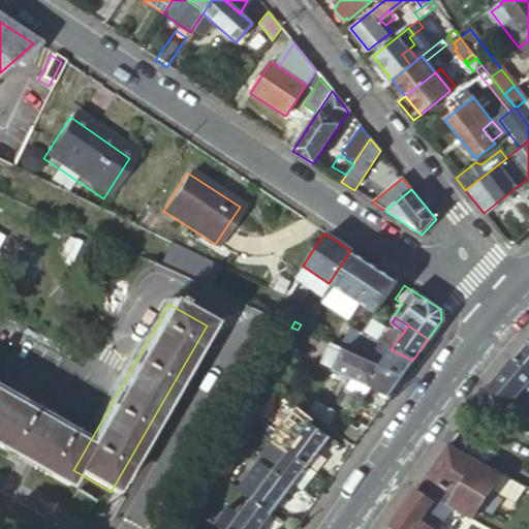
[(318,341),(299,333),(293,341),(314,351),(318,341)]
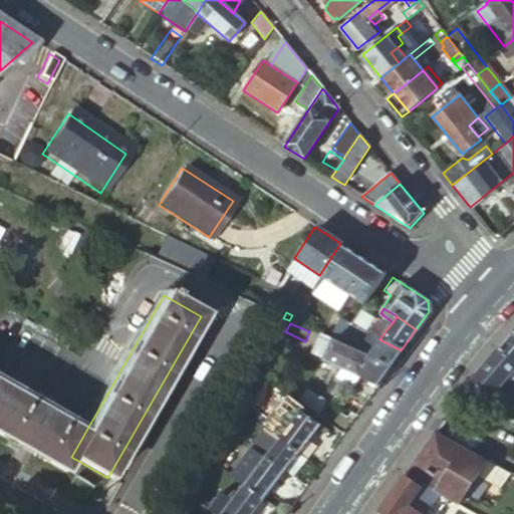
[(352,329),(358,332),(363,326),(356,323),(352,329)]
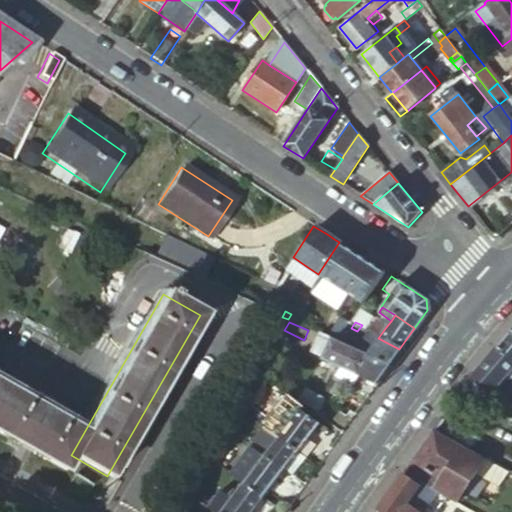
[(511,331),(509,334),(497,349),(511,357),(511,331)]
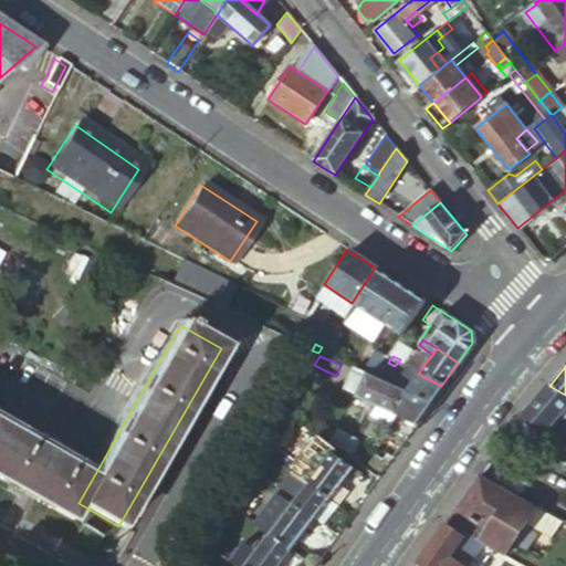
[(401,392),(352,370),(346,380),(341,378),(337,386),(343,388),(342,391),(355,396),(353,399),(391,416),(401,392)]
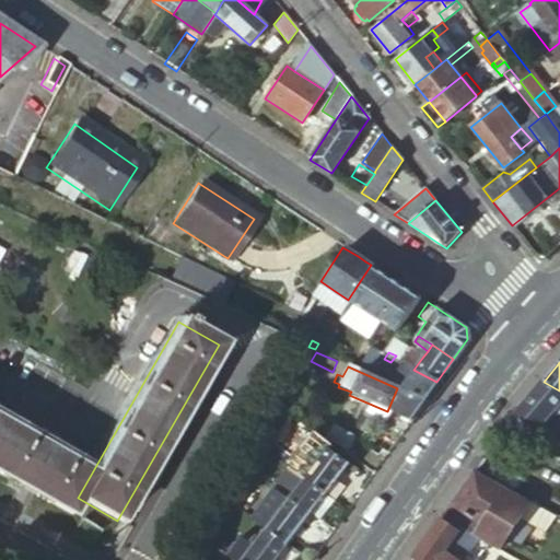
[(412,372),(399,389),(423,400),(436,382),(413,370),(412,372)]
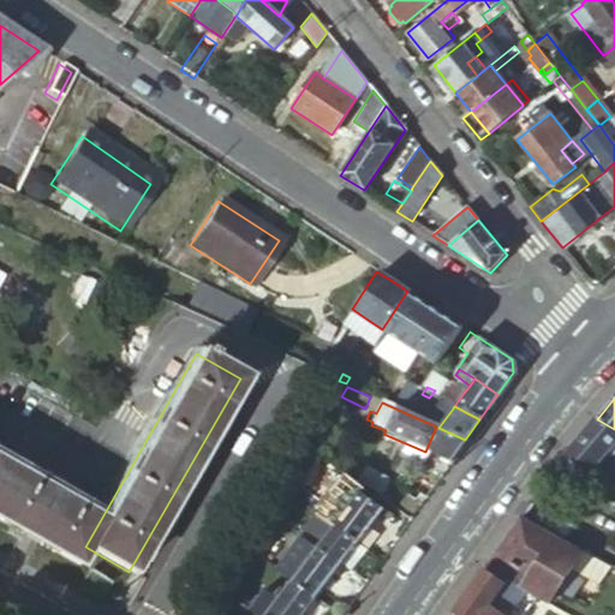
[(575,446),(561,460),(587,476),(587,475),(604,455),(614,443),(614,429),(597,419),(575,446)]
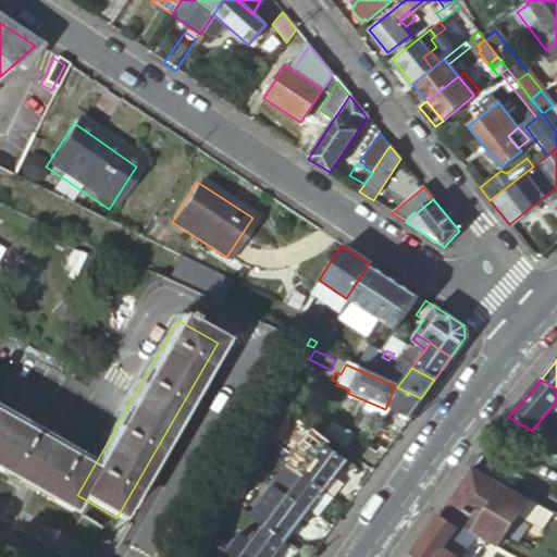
[(421,398),(397,387),(395,386),(385,409),(407,418),(421,398)]
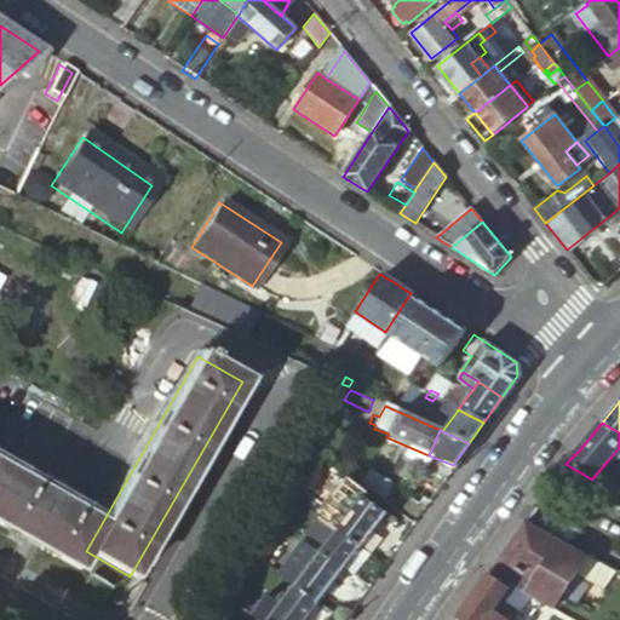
[(619,465),(609,459),(592,478),(619,493),(619,465)]
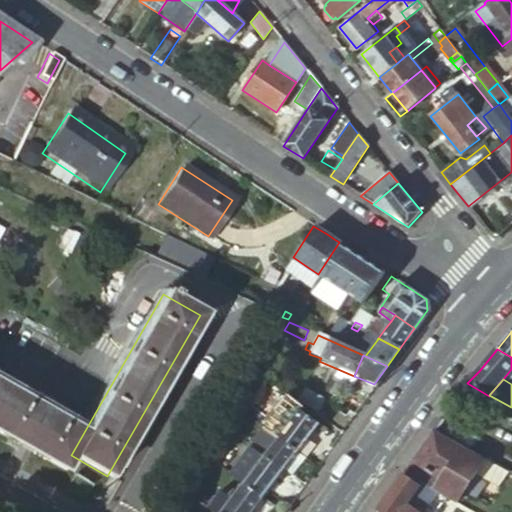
[(58,478),(71,455),(79,441),(0,396),(0,445),(13,453),(58,478)]
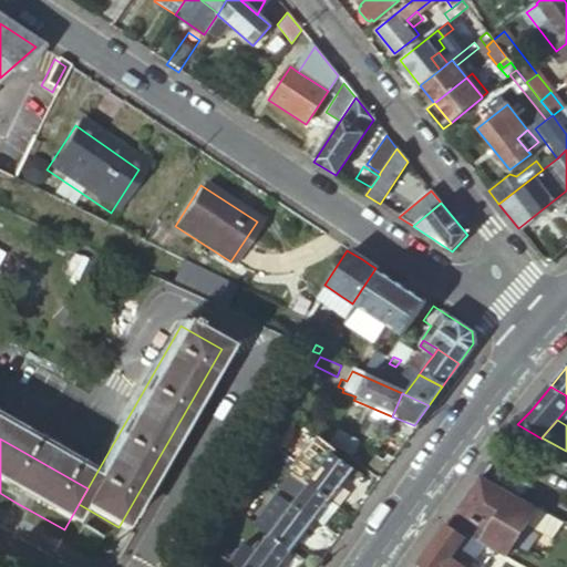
[(327,456),(312,445),(291,473),(306,483),(327,456)]
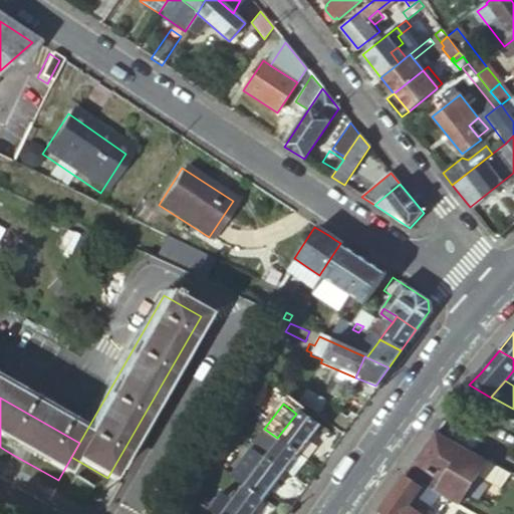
[(346,411),(342,416),(349,422),(353,416),(346,411)]
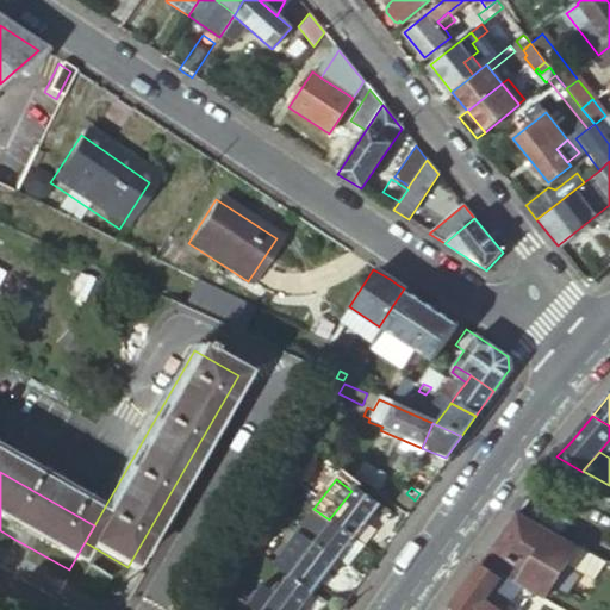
[(352,491),(329,520),(353,537),(374,508),(352,491)]
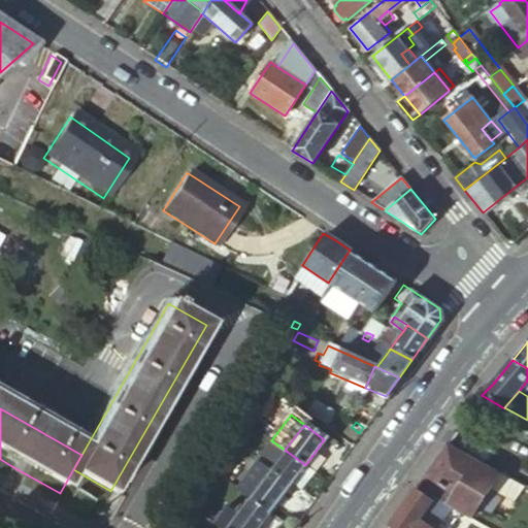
[(436,458),(415,489),(433,498),(452,508),(470,520),(491,491),(502,475),(447,444),(436,458)]
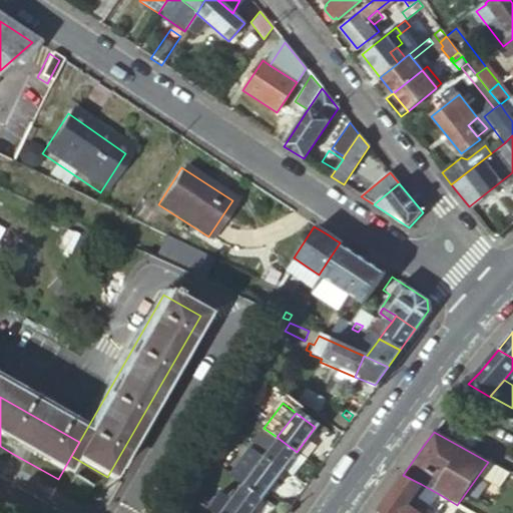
[(277,437),(264,455),(283,470),(297,452),(277,437)]
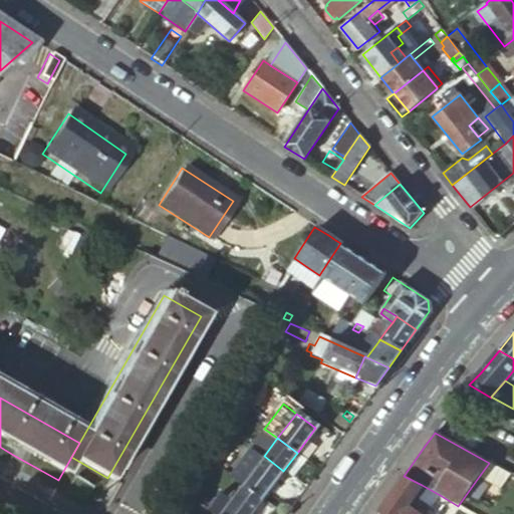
[(221,451),(217,457),(222,460),(226,455),(224,454),(221,451)]
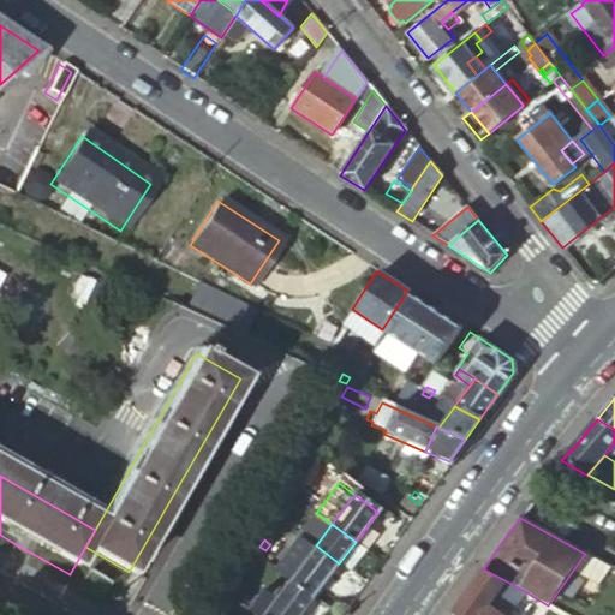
[(316,545),(290,579),(314,597),(339,563),(316,545)]
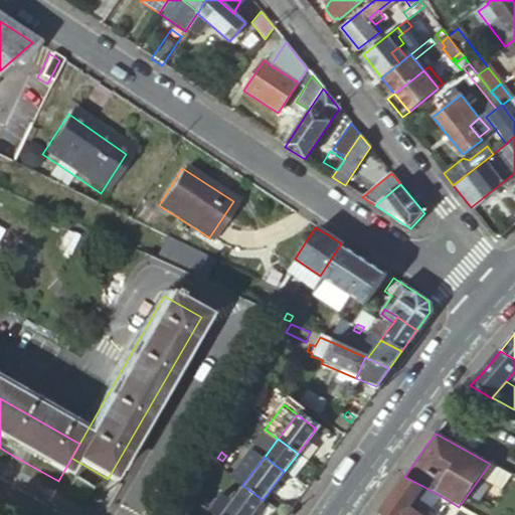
[(217,458),(213,464),(218,467),(222,461),(217,458)]
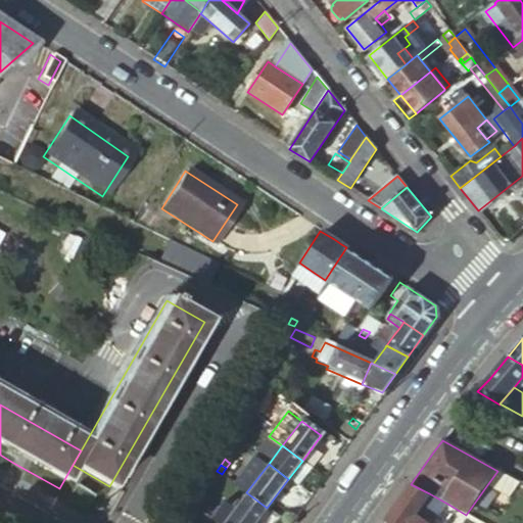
[(497,471),(486,486),(510,501),(520,483),(497,471)]
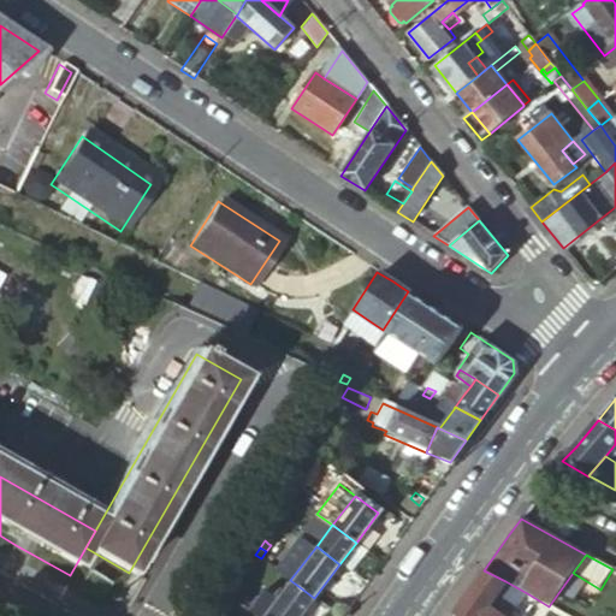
[(458,605),(452,612),(456,615),(509,615),(527,593),(505,581),(503,585),(484,570),(458,605)]
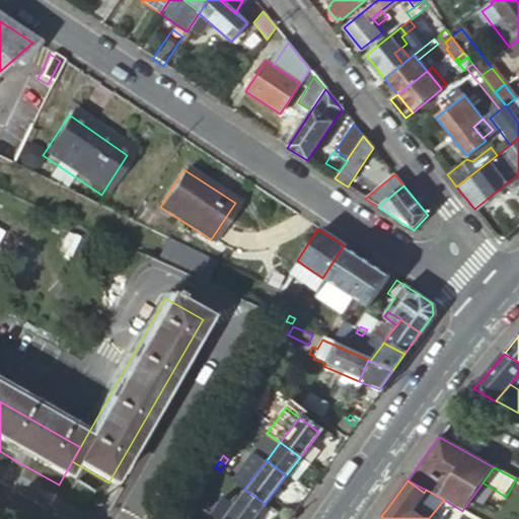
[(222,518),(221,518),(252,518),(265,504),(244,489),(237,498),(222,518)]
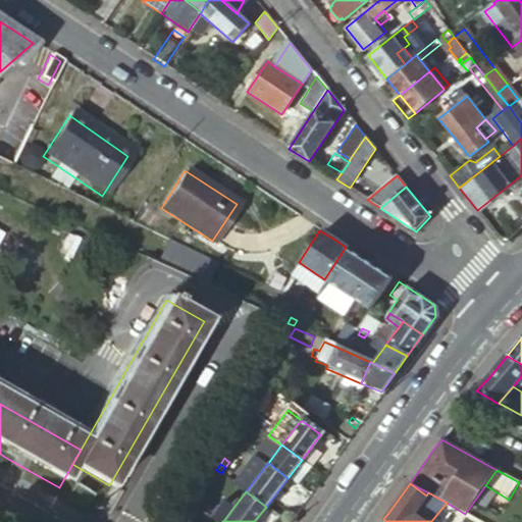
[(220,500),(210,514),(223,521),(239,501),(237,499),(229,507),(220,500)]
